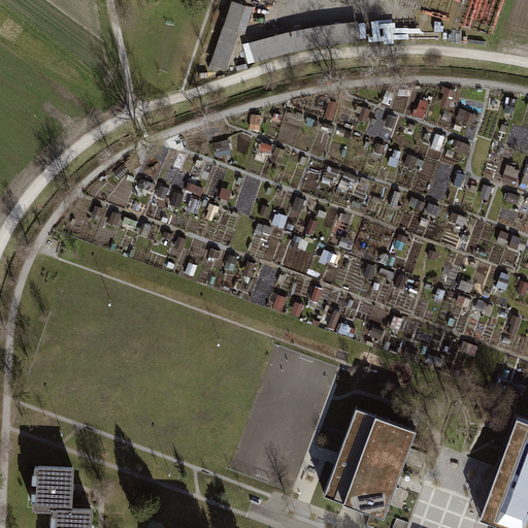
[(226,73),(240,37),(244,39),(254,11),(232,5),(223,32),(210,66),(226,73)]
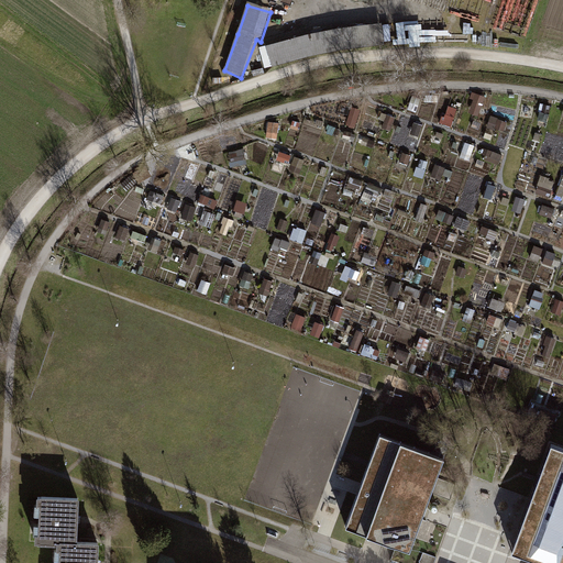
[(267,48),(273,72),(312,61),(339,55),(365,52),(384,50),(382,28),(361,29),(361,23),(342,25),(342,31),(310,37),(267,48)]
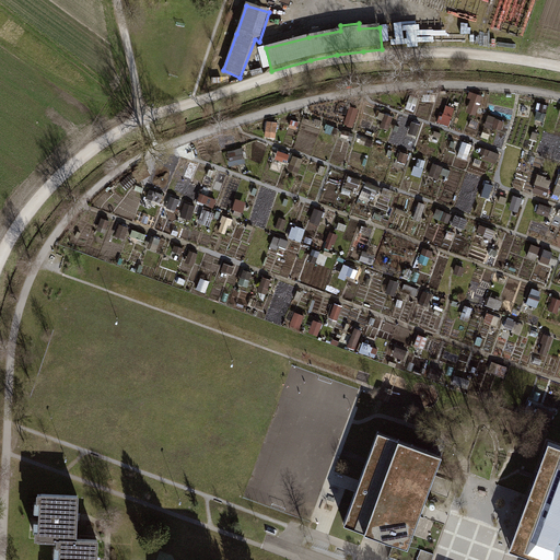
[(451,123),(454,106),(445,104),(442,121),(451,123)]
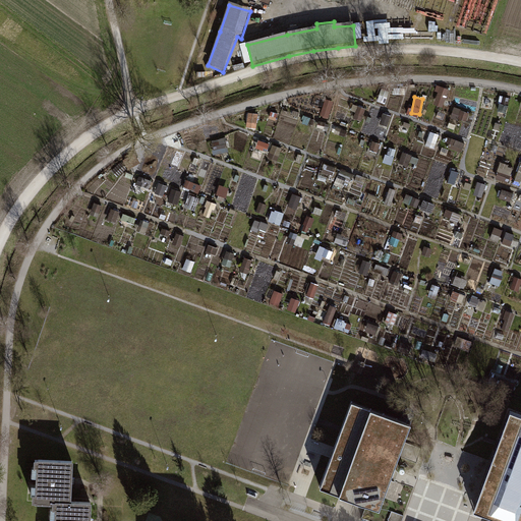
[(172,183),(180,186),(186,169),(178,166),(172,183)]
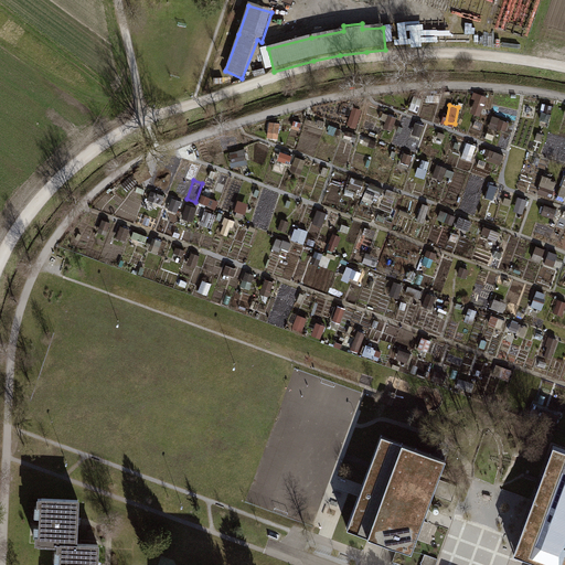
[(216,208),(220,199),(203,193),(200,201),(216,208)]
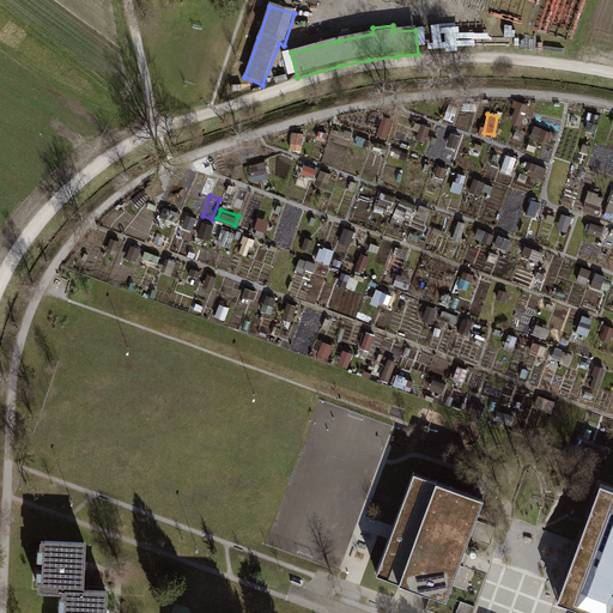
[(200,236),(211,237),(213,222),(202,220),(200,236)]
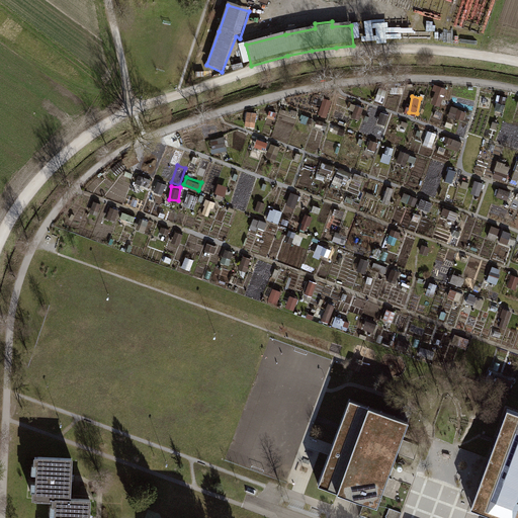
[(279,222),(283,210),(272,206),(268,218),(279,222)]
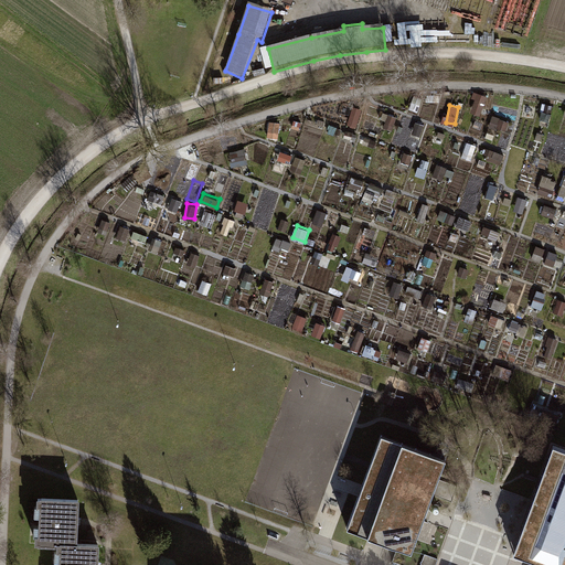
[(354,278),(358,268),(349,265),(345,275),(354,278)]
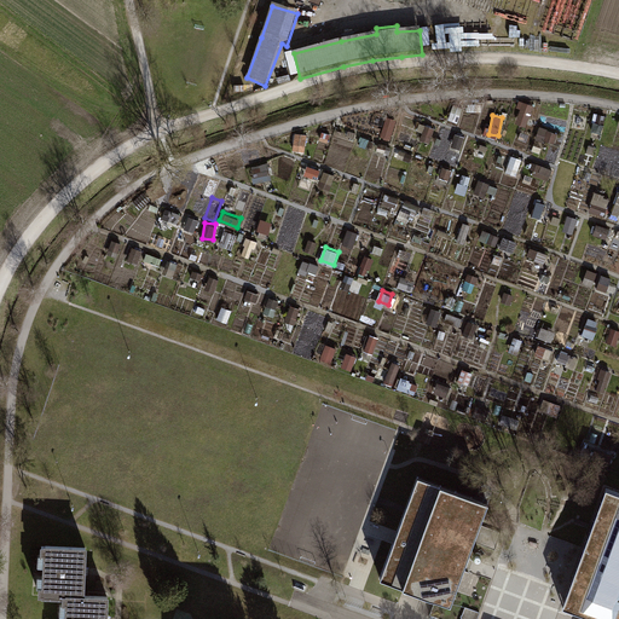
[(489,502),(418,476),(380,578),(451,605),(474,542),(496,550),(502,533),(480,526),(489,502)]
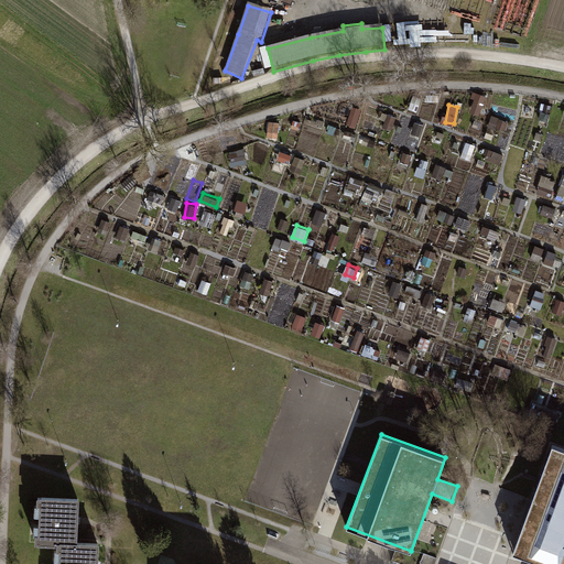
[(544,563),(563,563),(563,448),(552,445),(512,553),(534,561),(544,563)]
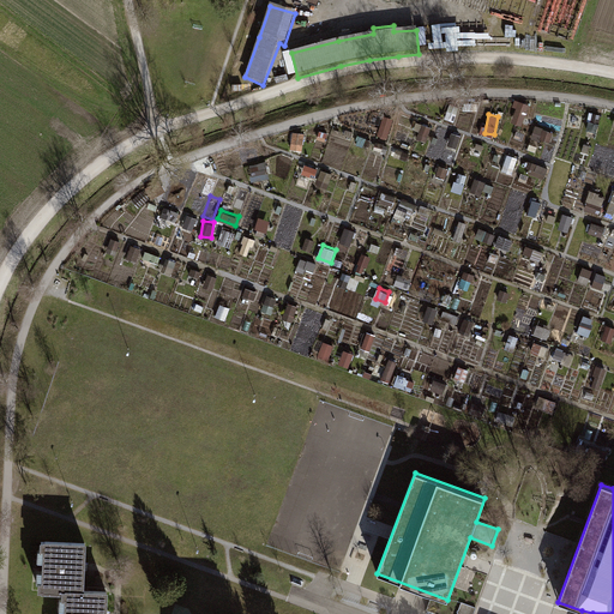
[(82,590),(84,542),(38,540),(36,588),(62,589),(82,590)]
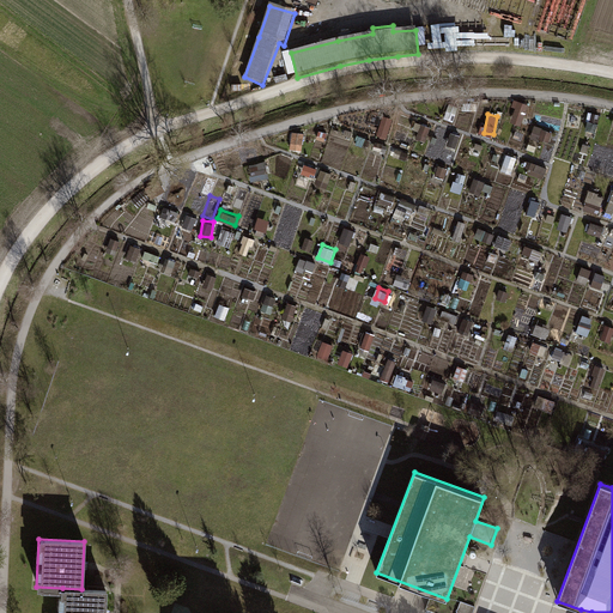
[(82,589),(62,588),(60,612),(103,612),(105,590),(82,589)]
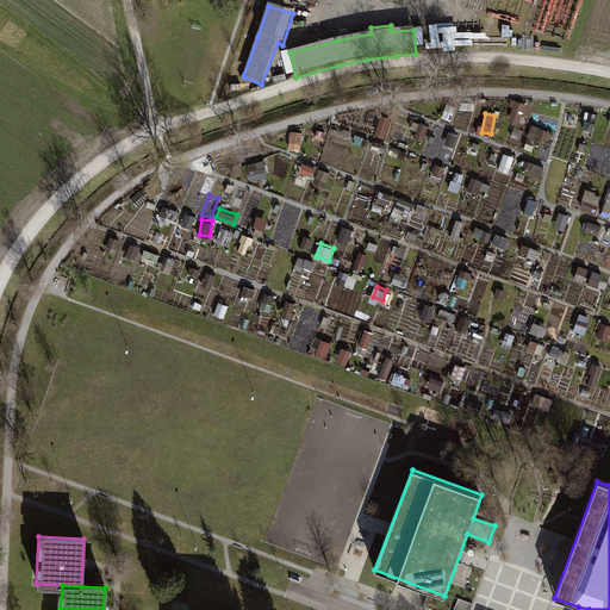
[(471,609),(473,604),(459,598),(454,609),(471,609)]
